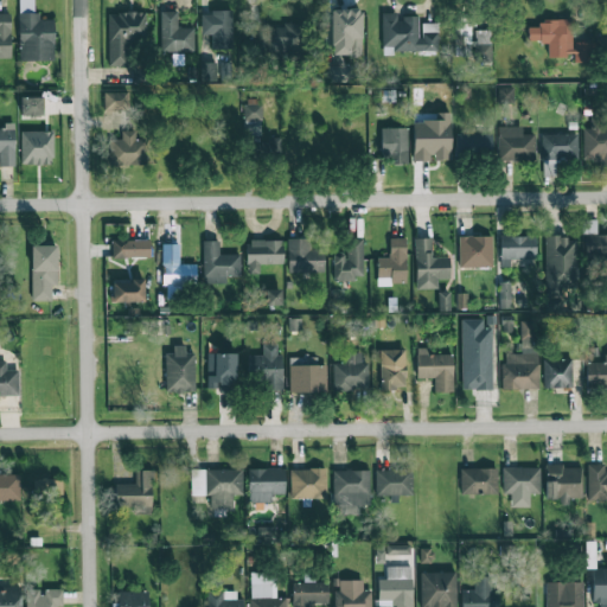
[(362,10),(332,8),(330,82),(351,82),(351,65),(343,65),(343,56),(362,56),(362,10)]
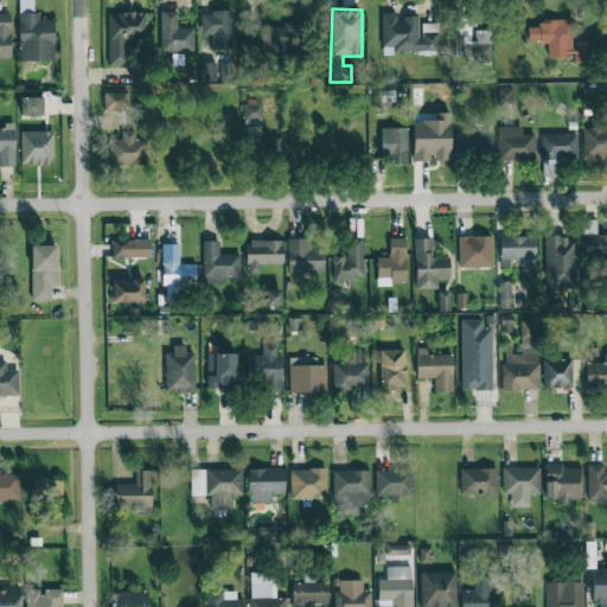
[(193,27),(178,27),(178,11),(160,12),(161,52),(195,51),(193,27)]
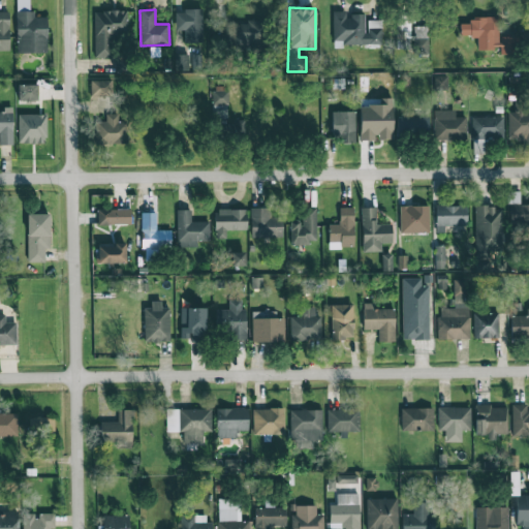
[(201,9),(175,10),(176,30),(184,30),(184,42),(203,42),(201,9)]
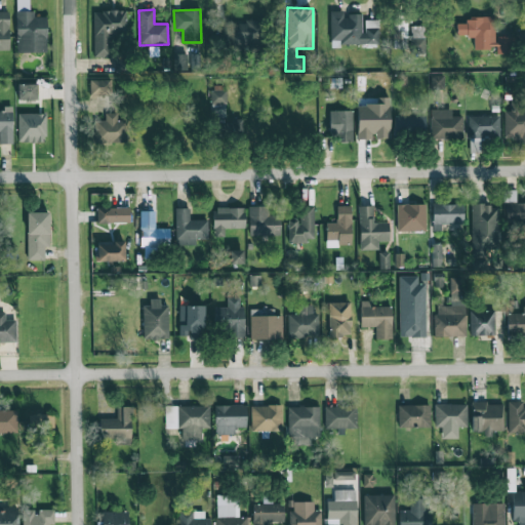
[(93,11),(93,57),(114,57),(114,72),(124,71),(123,53),(112,53),(112,35),(125,34),(125,10),(93,11)]
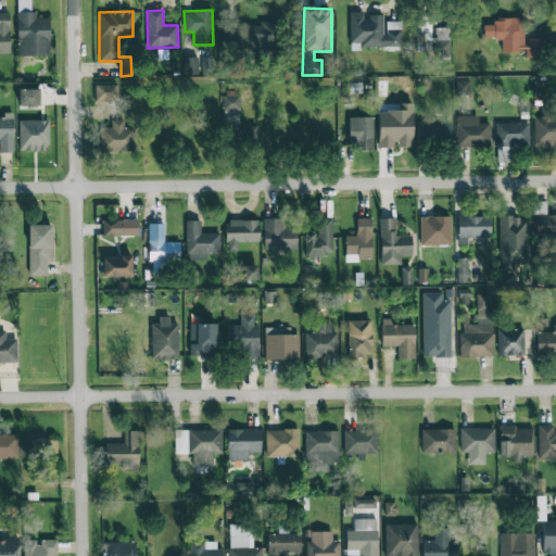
[(9,12),(0,12),(0,52),(10,52),(9,12)]
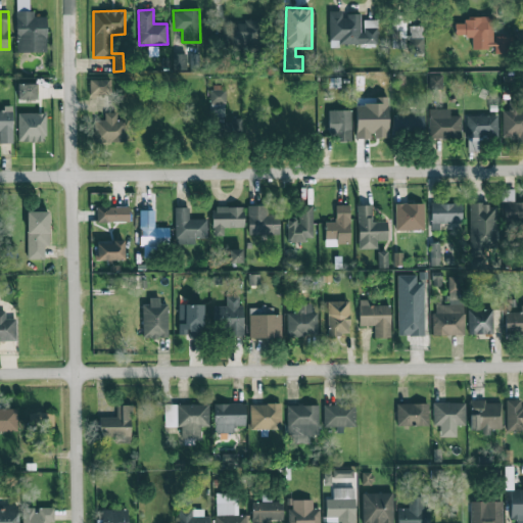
[(46,16),(35,17),(34,11),(15,11),(16,52),(47,52),(46,16)]
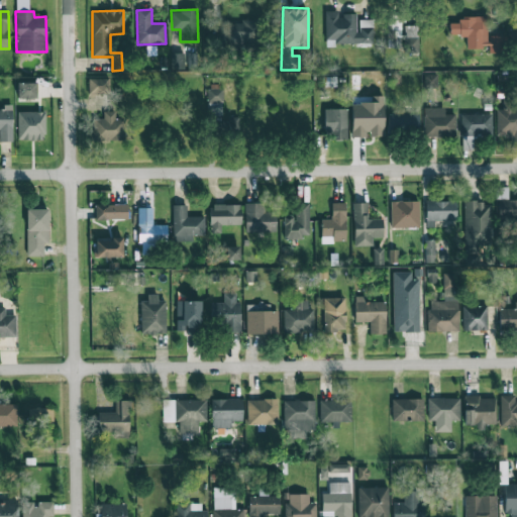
[(373,20),(357,20),(356,14),(338,14),(338,11),(324,11),(325,39),(334,39),(335,44),(373,43),(373,20)]
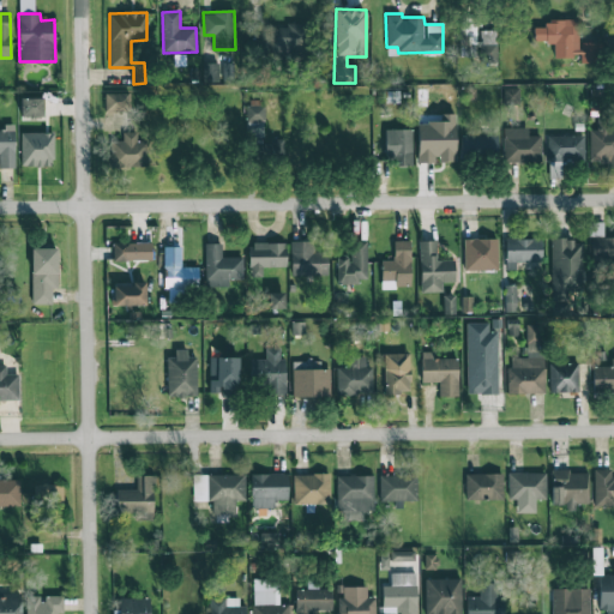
[(600,43),(577,43),(577,22),(535,23),(535,43),(554,43),(554,58),(581,58),(581,64),(600,62),(600,43)]
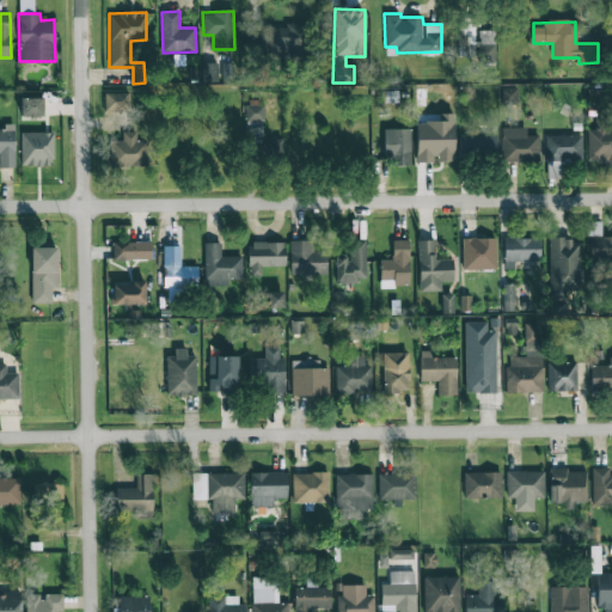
[(494,63),(495,30),(479,30),(479,24),(458,23),(458,56),(478,56),(477,62),(494,63)]
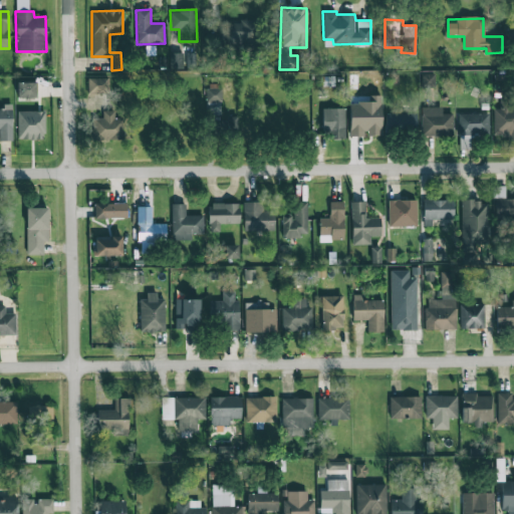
[(252,20),(227,21),(229,49),(254,48),(252,20)]
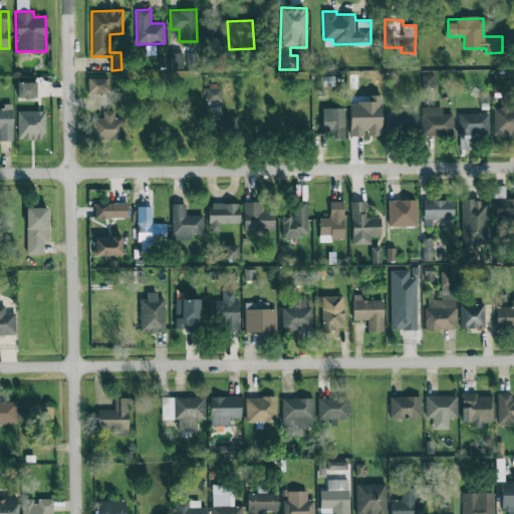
[(422,74),(422,87),(435,86),(434,73),(422,74)]
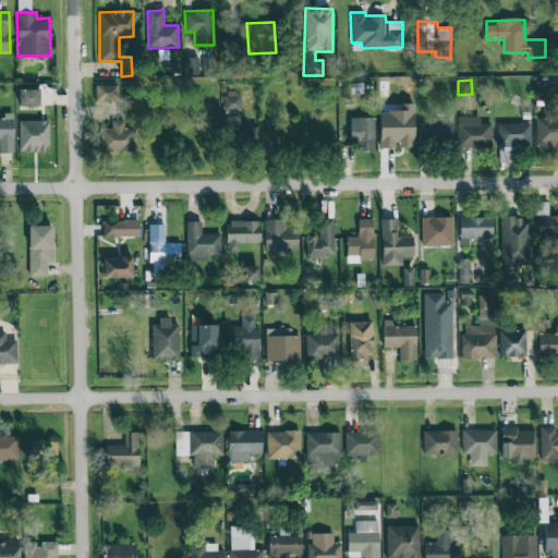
[(119,101),(118,84),(96,85),(96,102),(119,101)]
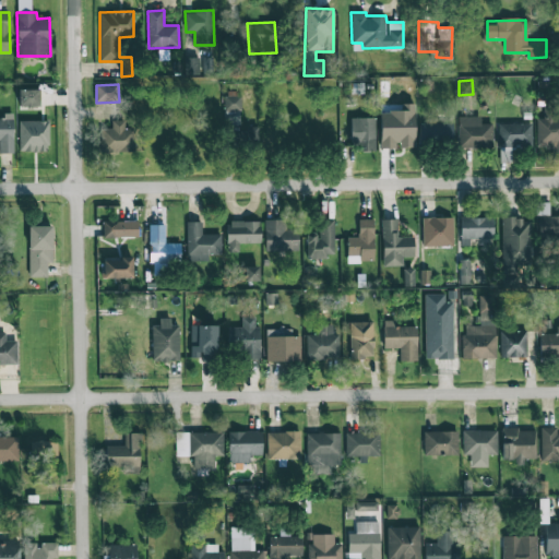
[(39,90),(20,88),(20,106),(39,107),(39,90)]
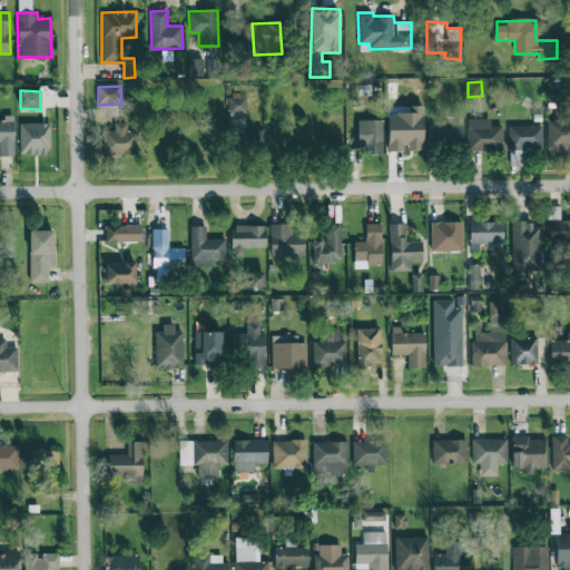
[(246,127),(245,98),(228,98),(228,128),(246,127)]
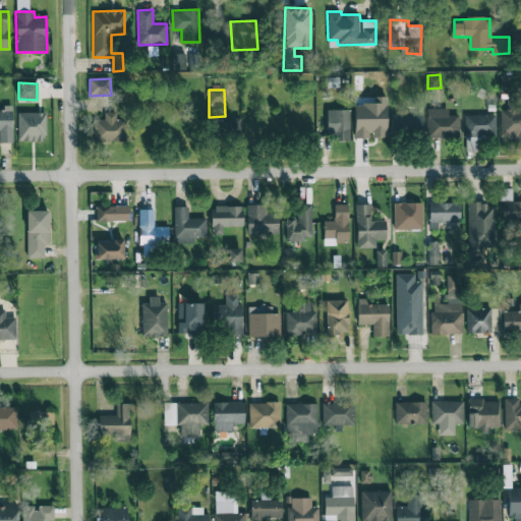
[(387,137),(386,97),(373,97),(373,103),(354,104),(355,138),(370,137),(387,137)]
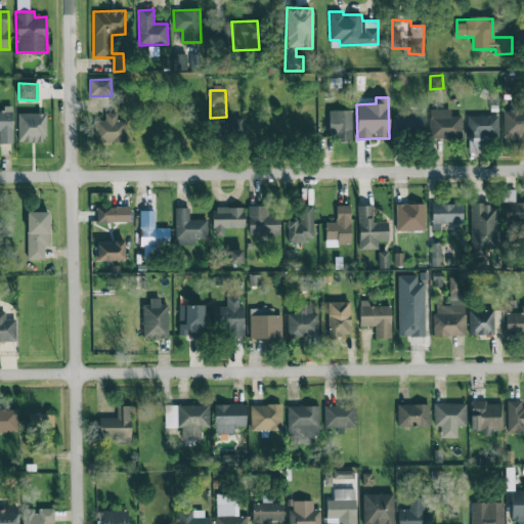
[(450,110),(430,108),(429,137),(461,138),(462,116),(450,116),(450,110)]
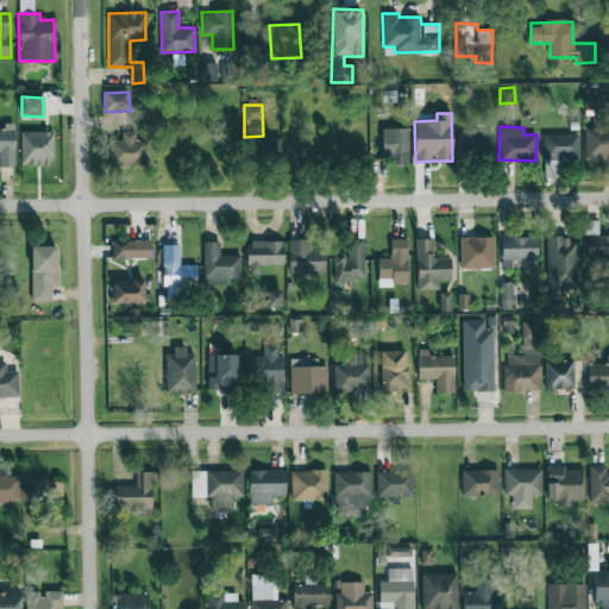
[(608,174),(608,126),(584,127),(585,161),(602,161),(602,174),(608,174)]
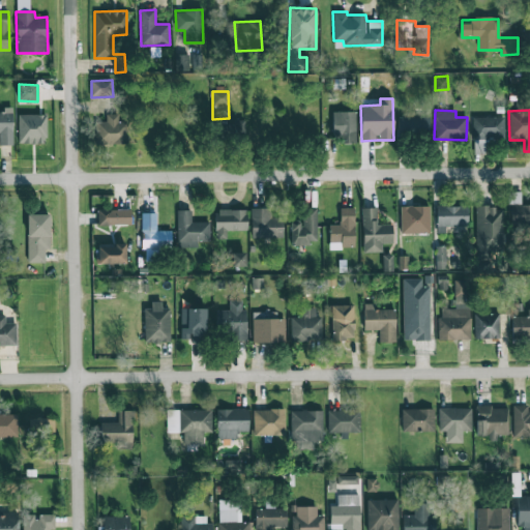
[(12,111),(0,111),(0,145),(13,146),(12,111)]
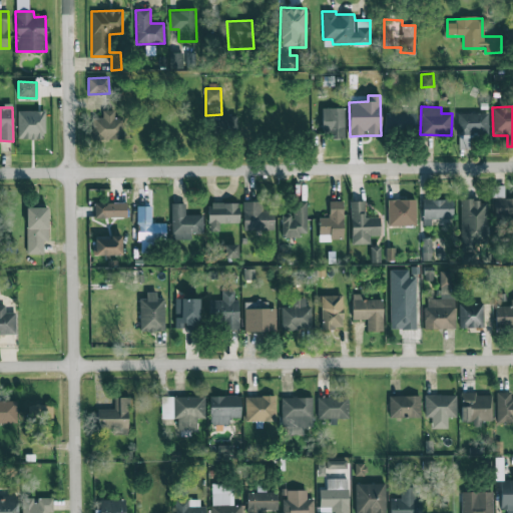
[(345,138),(344,108),(324,108),(324,139),(345,138)]
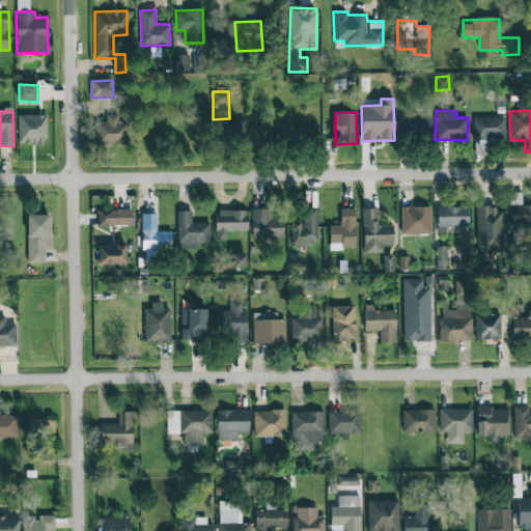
[(47,115),(19,114),(18,143),(46,144),(47,115)]
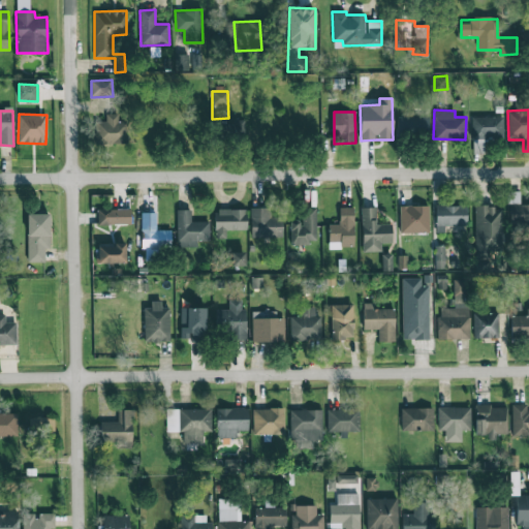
[(127,121),(118,121),(118,114),(105,114),(105,121),(95,122),(95,144),(127,144),(127,121)]
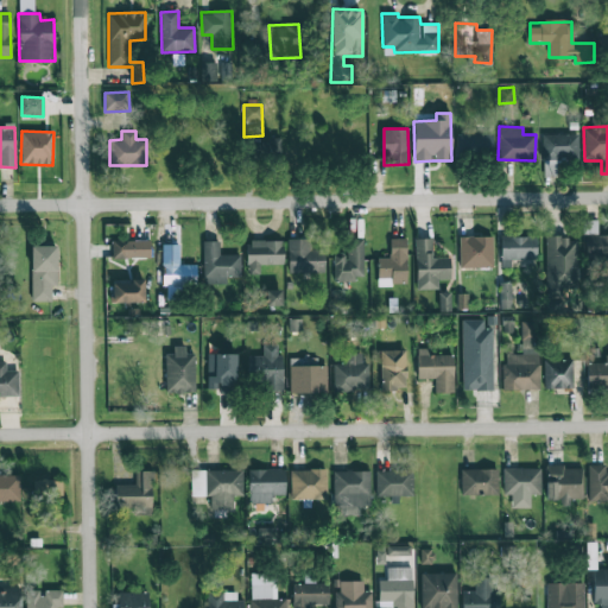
[(456,132),(457,157),(493,157),(492,131),(456,132)]
